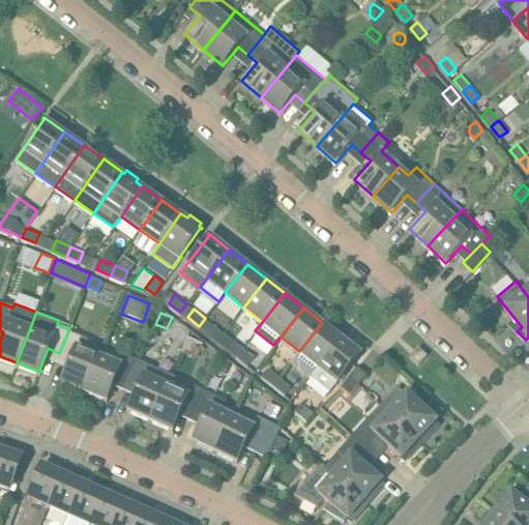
[(216,326),(205,318),(199,326),(210,334),(216,326)]
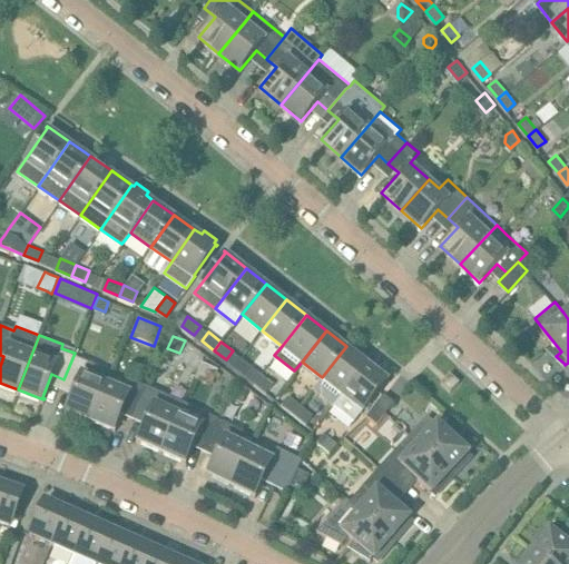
[(346,346),(322,377),(314,387),(334,403),(366,362),(346,346)]
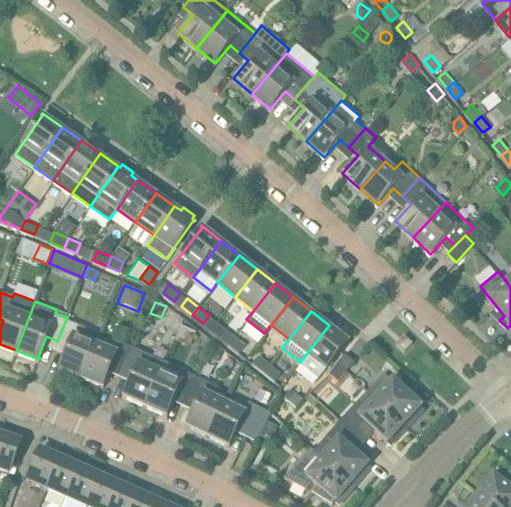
[(59,365),(58,366),(81,376),(95,342),(85,338),(89,326),(67,317),(57,341),(69,345),(60,366),(59,365)]
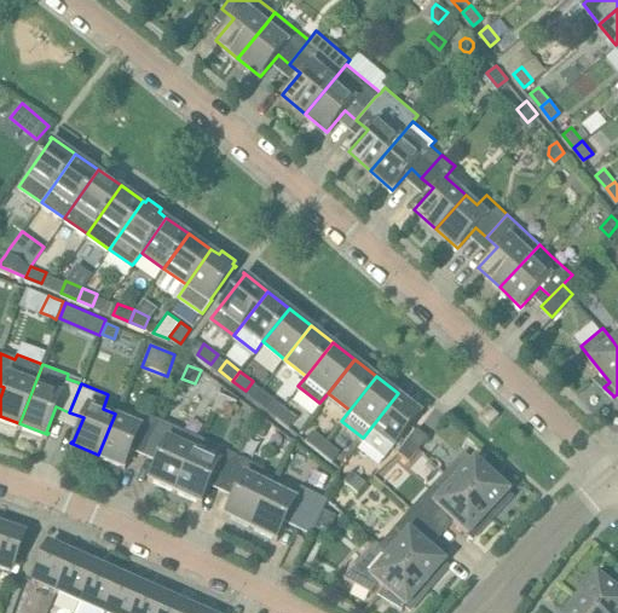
[(270,393),(263,403),(276,415),(284,405),(270,393)]
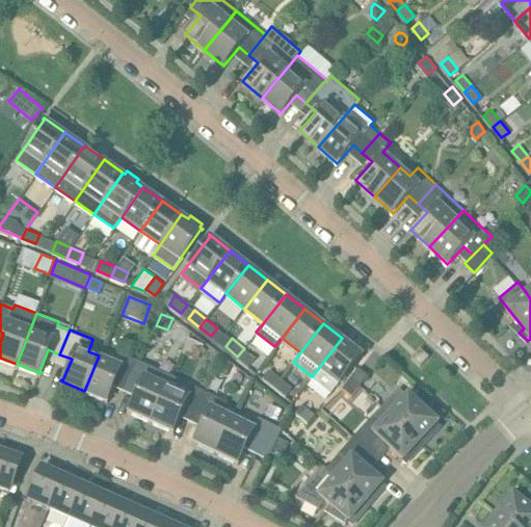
[(363,354),(342,338),(312,376),(330,392),(361,354),(362,356),(363,354)]
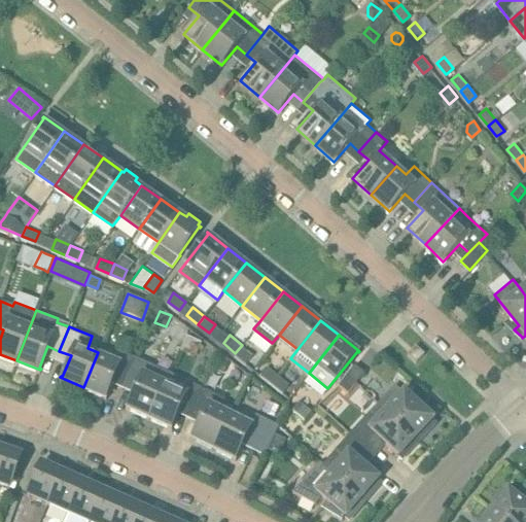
[(408,351),(416,360),(425,351),(417,343),(408,351)]
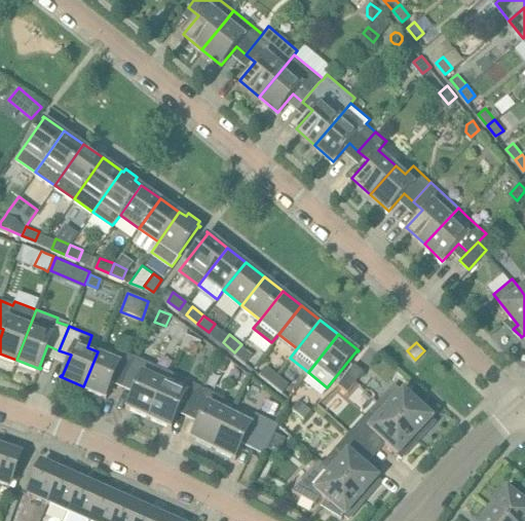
[(252,352),(241,344),(234,352),(246,361),(252,352)]
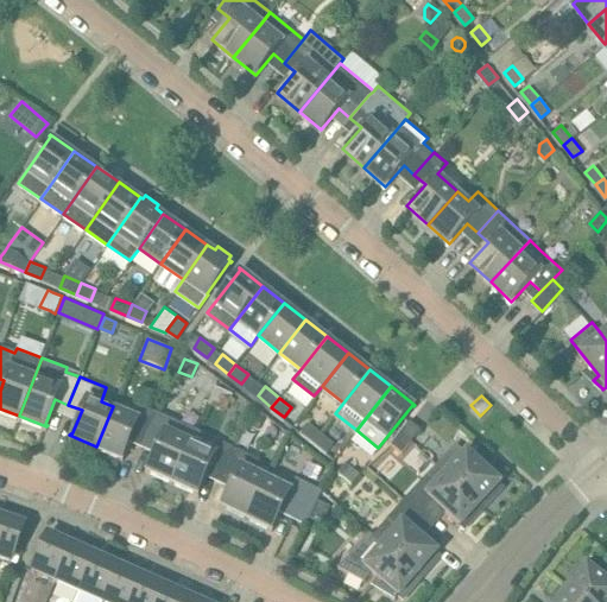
[(137,416),(113,406),(96,447),(124,457),(124,456),(121,455),(132,431),(146,437),(158,409),(143,403),(137,416)]
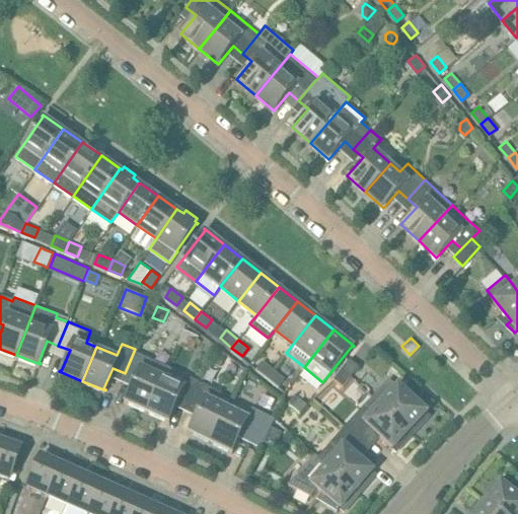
[(125,397),(125,399),(147,410),(167,364),(168,363),(135,349),(125,373),(136,378),(127,398),(125,397)]
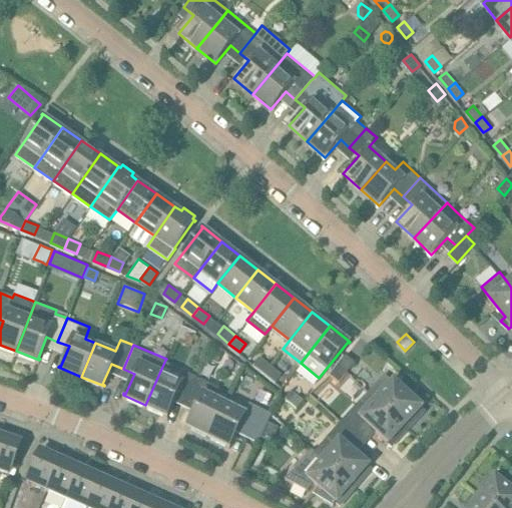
[(217,360),(221,351),(213,348),(209,357),(217,360)]
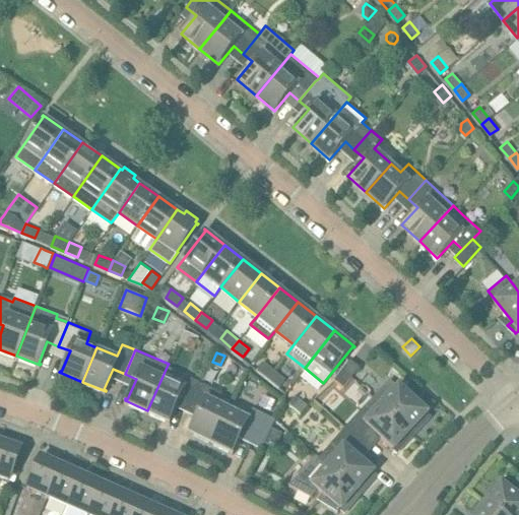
[(350,358),(334,378),(344,385),(360,365),(350,358)]
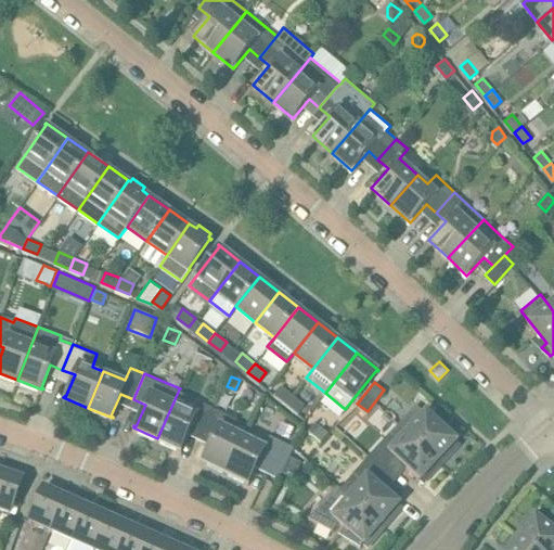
[(281,384),(274,393),(286,403),(293,394),(281,384)]
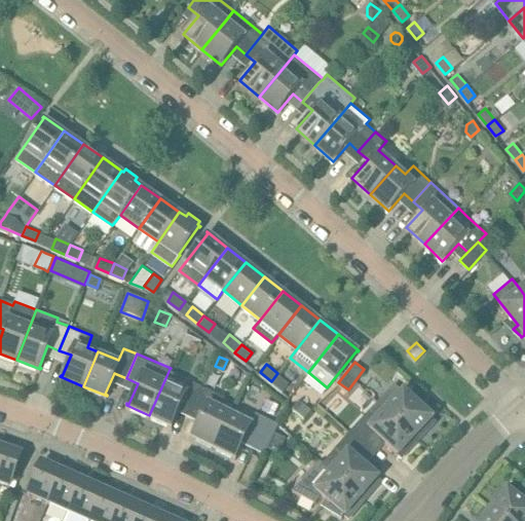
[(170,369),(149,415),(172,425),(173,424),(171,423),(180,403),(191,408),(202,384),(170,369)]
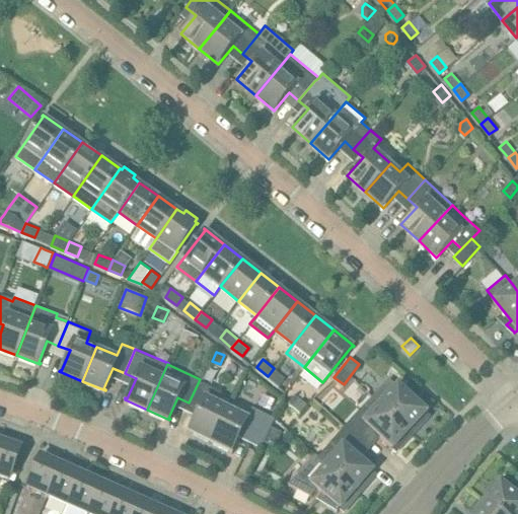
[(285,377),(274,368),(268,376),(279,385),(285,377)]
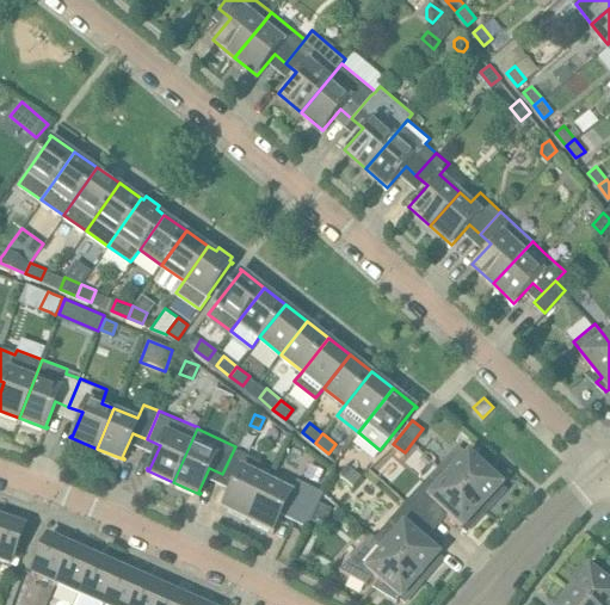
[(492,474),(457,443),(438,464),(487,508),(506,487),(501,483),(505,480),(504,479),(504,480),(494,470),(492,474)]
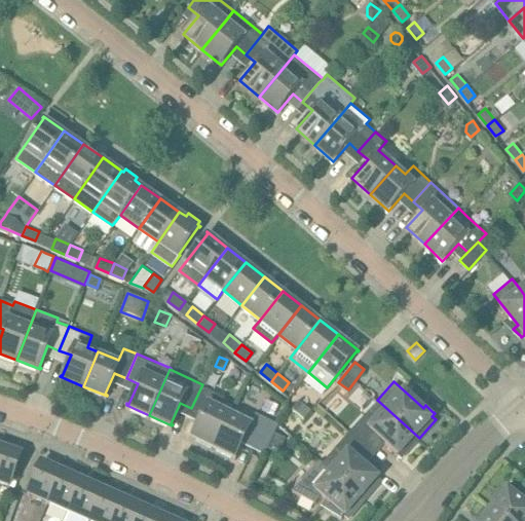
[(193,434),(191,434),(191,435),(214,446),(230,412),(220,407),(225,396),(202,384),(191,408),(203,413),(193,434)]
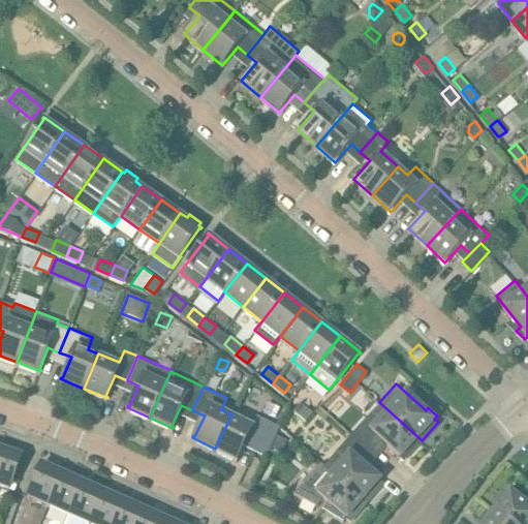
[(301,400),(294,408),(306,419),(312,410),(301,400)]
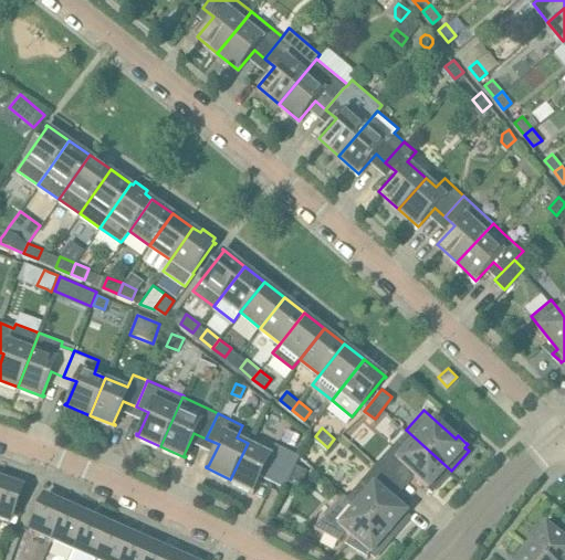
[(451,471),(406,430),(376,462),(397,481),(409,467),(428,486),(427,487),(427,488),(429,486),(432,490),(451,471)]
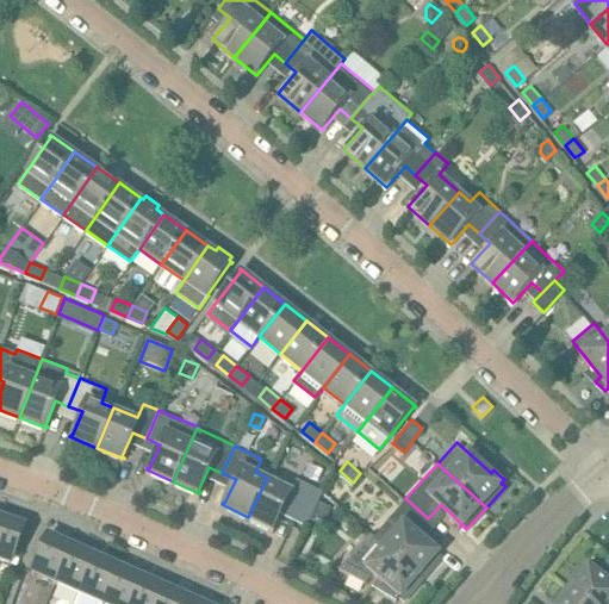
[(290,489),(267,478),(248,517),(274,529),(274,528),(273,528),(284,504),(297,510),(311,484),(297,477),(290,489)]
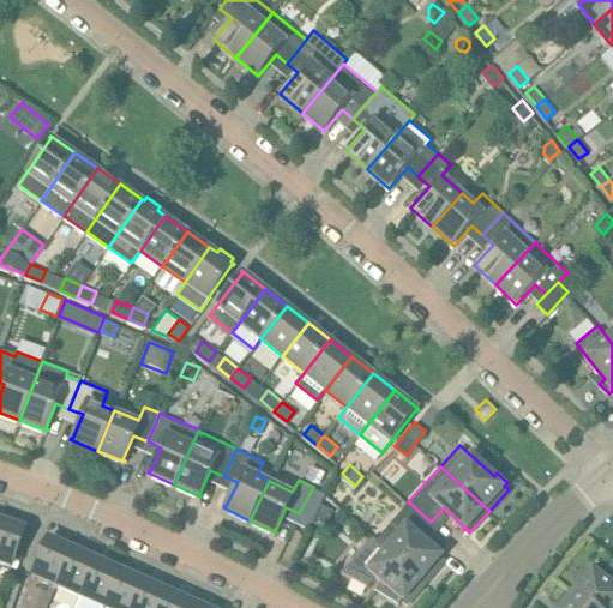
[(326,493),(313,487),(299,513),(312,519),(326,493)]
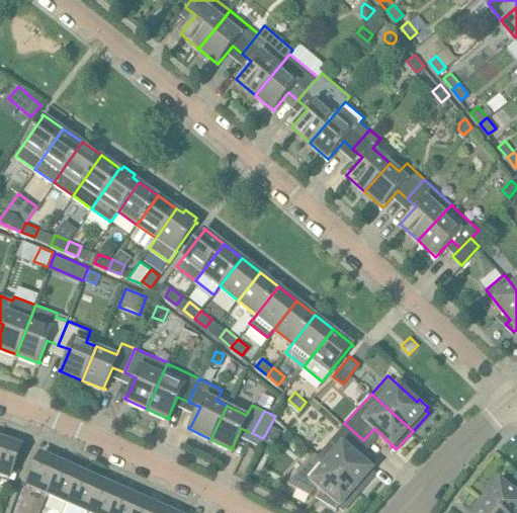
[(318,453),(327,461),(359,490),(375,472),(371,468),(372,467),(371,466),(370,467),(353,452),(363,440),(344,423),(318,453)]
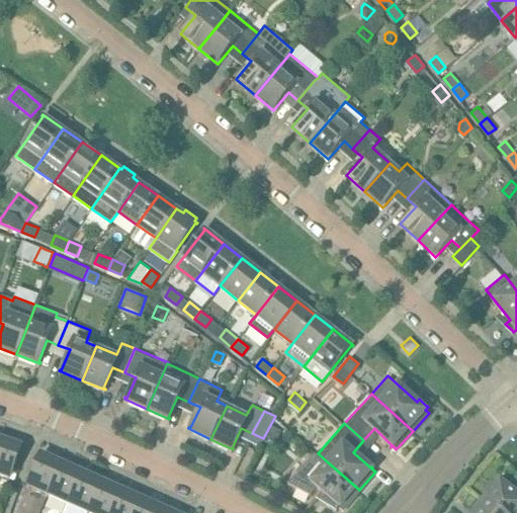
[(21,443),(0,436),(0,473),(10,477),(21,443)]
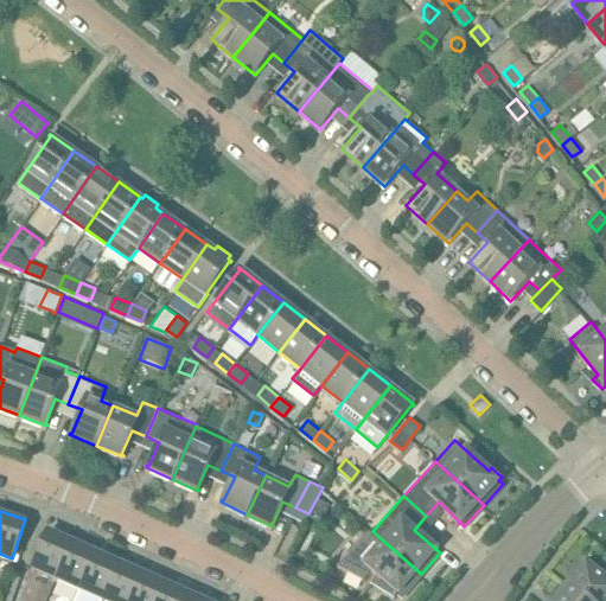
[(403,596),(421,574),(383,541),(372,531),(369,528),(338,564),(361,576),(369,567),(388,583),(383,588),(396,595),(399,592),(403,596)]
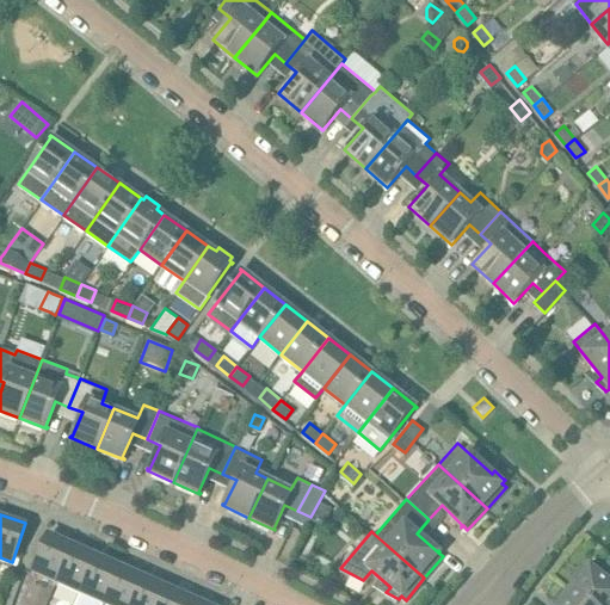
[(56,581),(73,544),(49,532),(32,570),(56,581)]
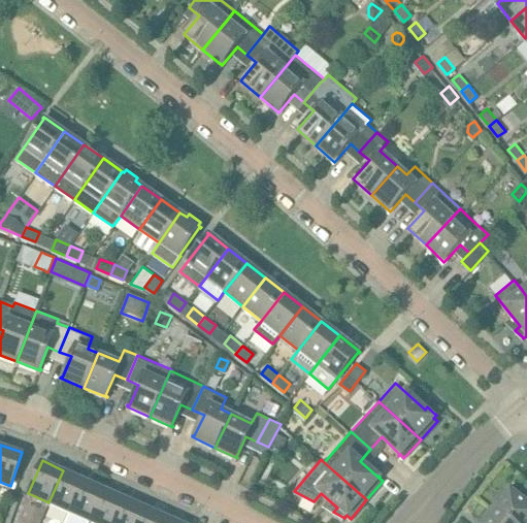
[(84,479),(63,470),(48,502),(69,511),(84,479)]
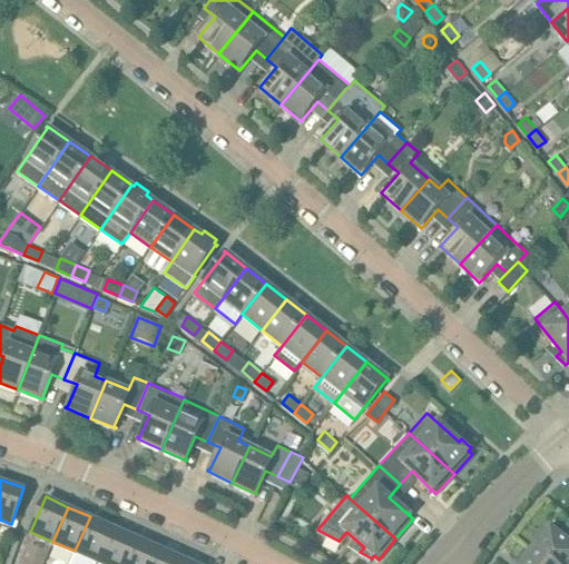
[(95,563),(97,561),(113,526),(90,516),(75,551),(68,563),(95,563)]
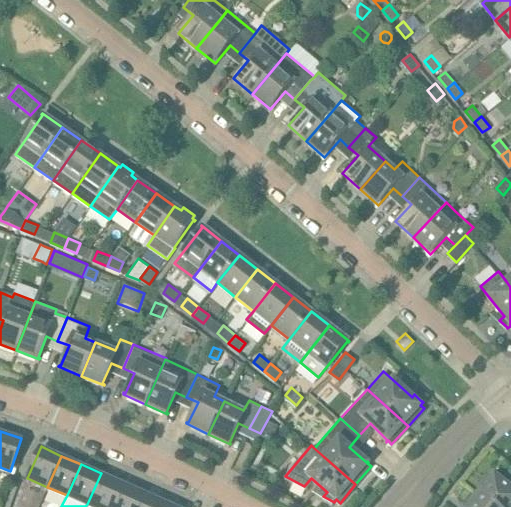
[(475,491),(495,506),(510,506),(510,486),(504,480),(506,478),(498,471),(497,470),(493,475),(490,472),(475,491)]
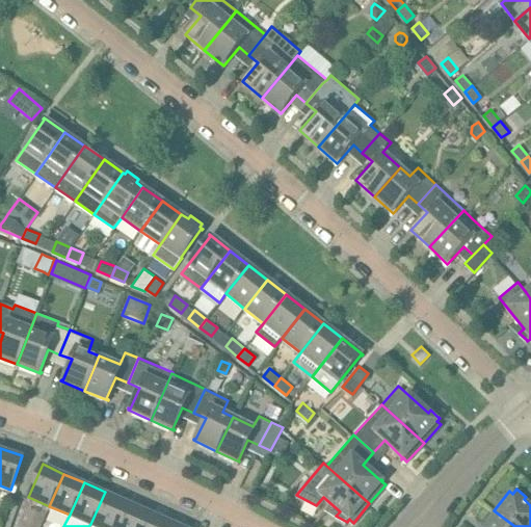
[(113,526),(125,501),(105,492),(90,524),(96,526),(113,526)]
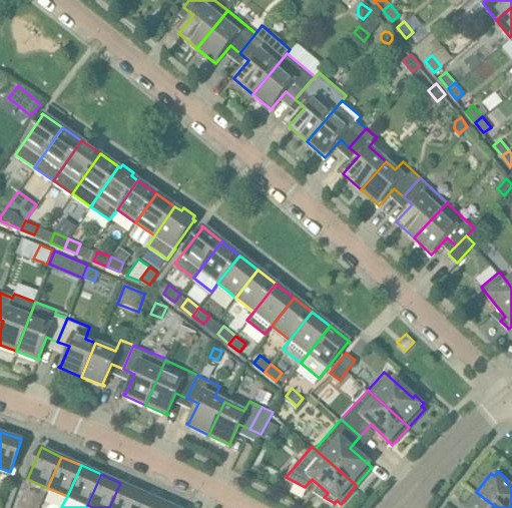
[(132,507),(140,492),(120,483),(109,507),(132,507)]
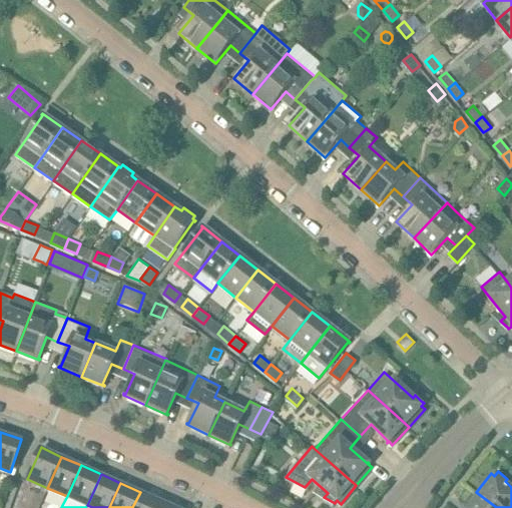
[(132,507),(156,507),(160,500),(140,492),(132,507)]
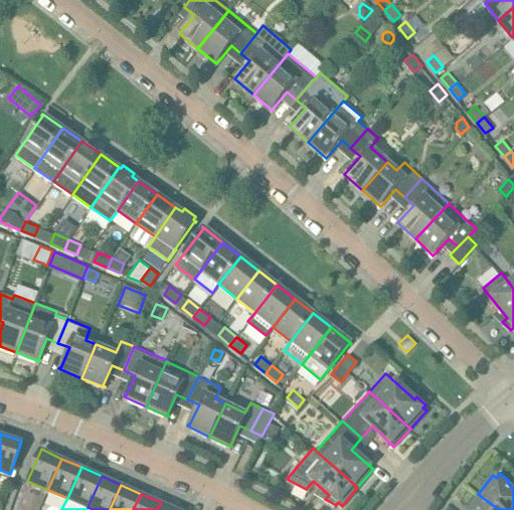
[(498,509),(478,494),(468,507),(470,508),(468,509),(498,509)]
